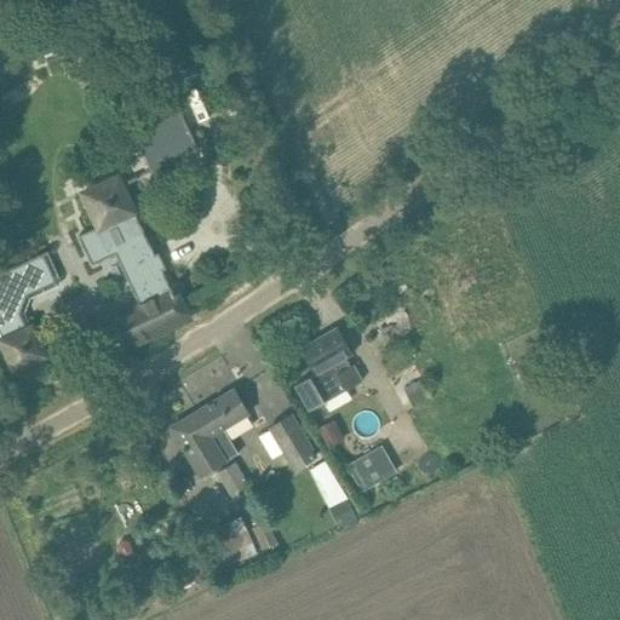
[(173,98),(128,119),(153,171),(197,149),(173,98)]
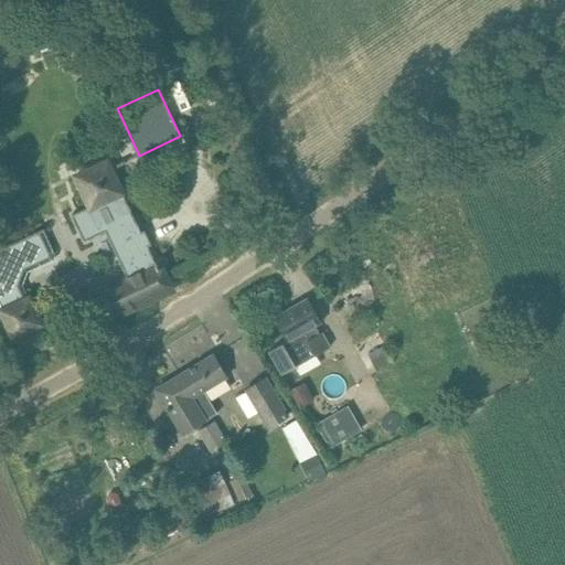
[(85,241),(109,230),(110,232),(109,233),(130,278),(92,296),(104,322),(172,290),(160,264),(157,265),(148,245),(150,244),(145,232),(142,233),(108,161),(76,176),(91,206),(72,215),(85,241)]
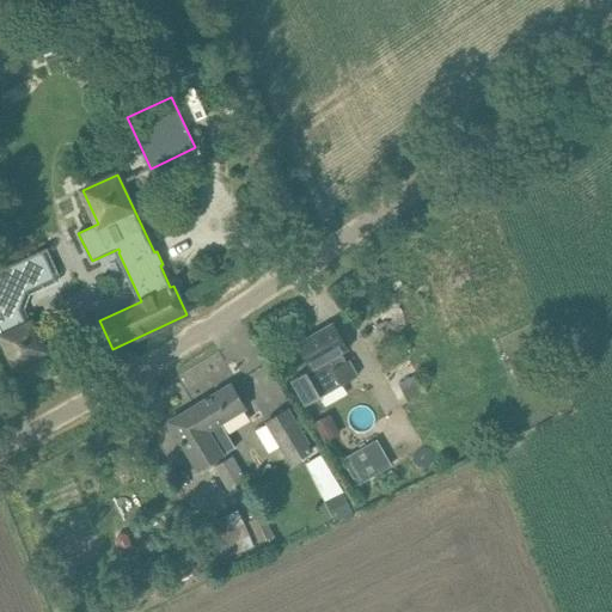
[(44,250),(0,270),(0,335),(14,366),(46,352),(31,323),(26,325),(19,308),(25,289),(56,276),(44,250)]
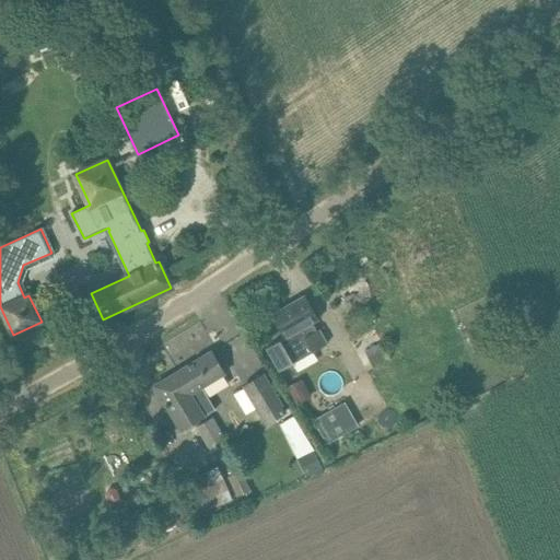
[(314,324),(319,321),(305,295),(271,315),(286,338),(268,348),(281,371),(327,343),(319,329),(317,330),(314,324)]
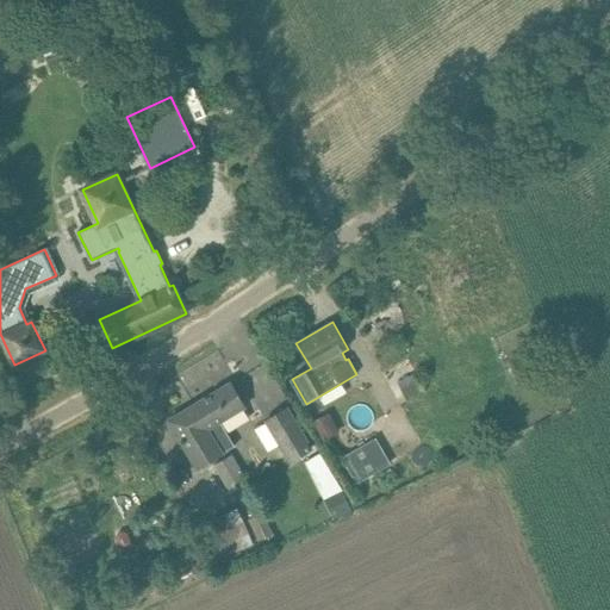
[(200,403),(169,421),(181,442),(193,462),(198,468),(229,450),(235,446),(223,425),(221,422),(244,406),(243,404),(231,384),(200,403)]
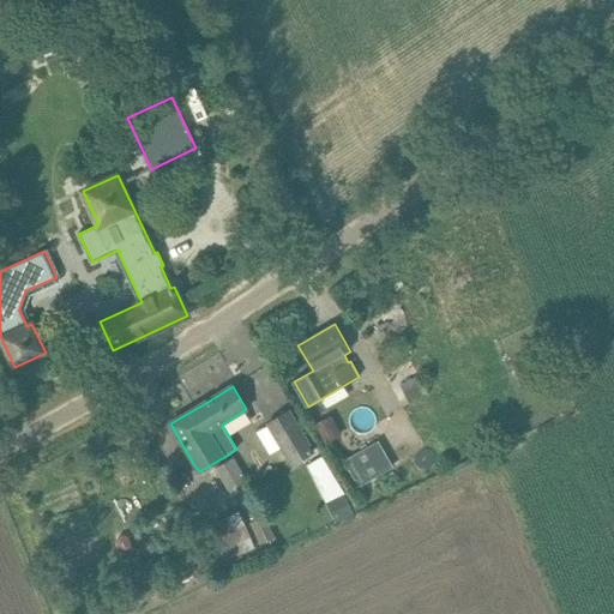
[(269,425),(294,465),(315,452),(289,411),(269,425)]
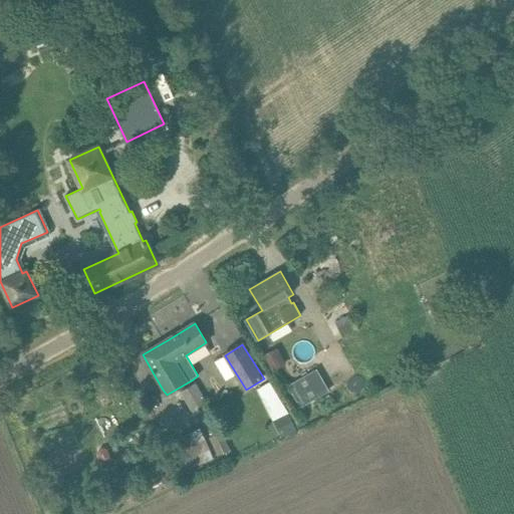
[(278,347),(262,357),(270,372),(287,363),(278,347)]
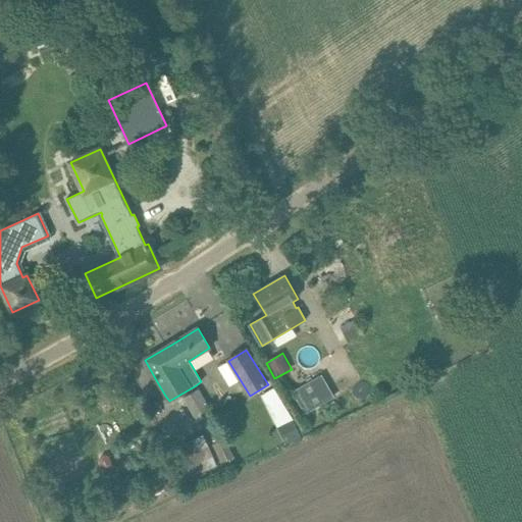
[(318,373),(289,392),(303,415),(332,396),(318,373)]
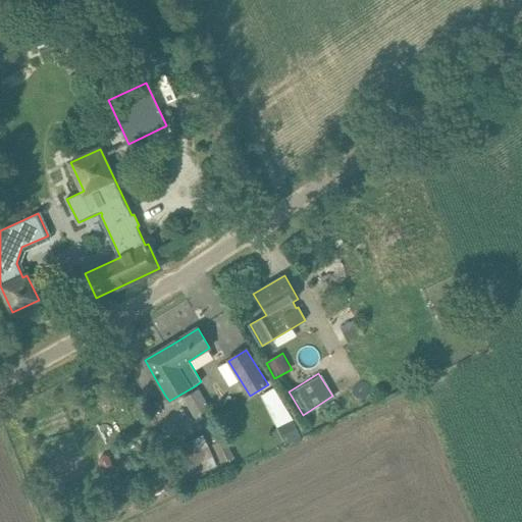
[(281,445),(298,436),(274,385),(258,394),(281,445)]
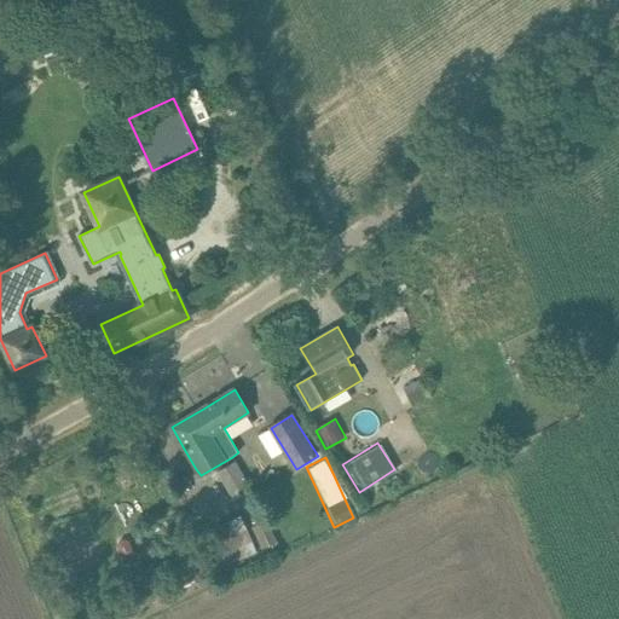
[(237,461),(217,473),(231,496),(250,484),(237,461)]
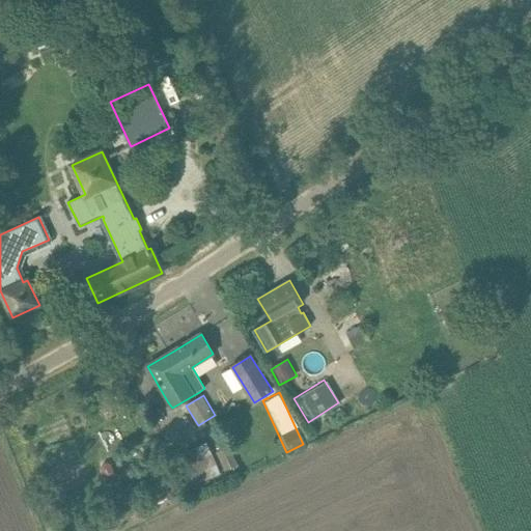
[(173,457),(188,488),(221,474),(206,442),(173,457)]
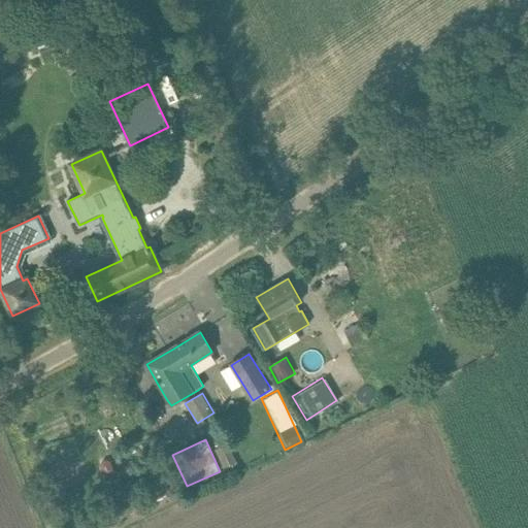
[(229,443),(216,450),(224,468),(238,463),(229,443)]
